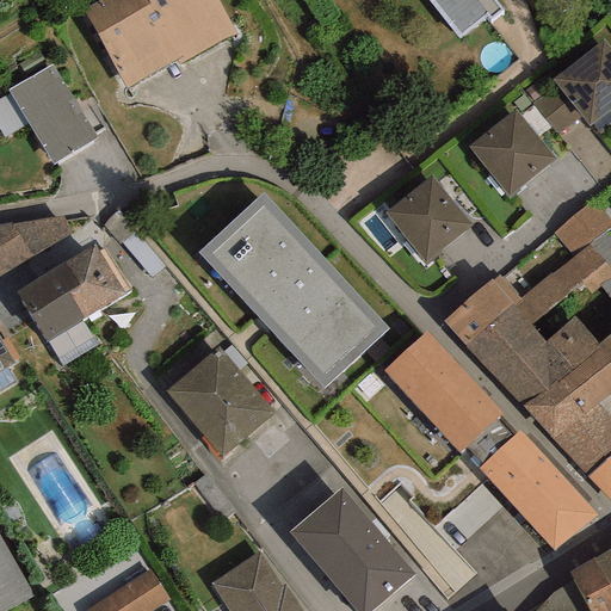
[(127,88),(177,61),(141,0),(99,0),(82,10),(127,88)]
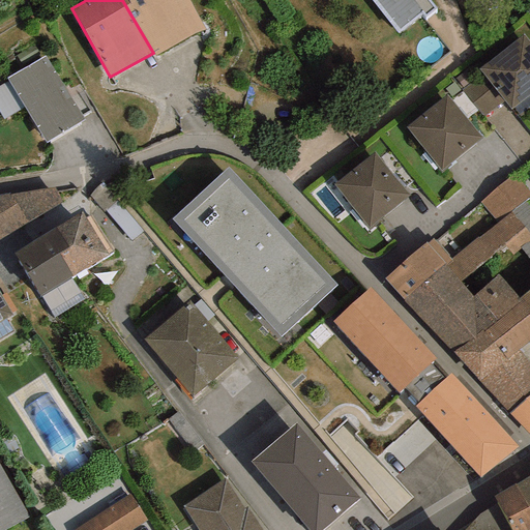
[(122,0),(153,53),(155,56),(204,29),(187,0),(122,0)]
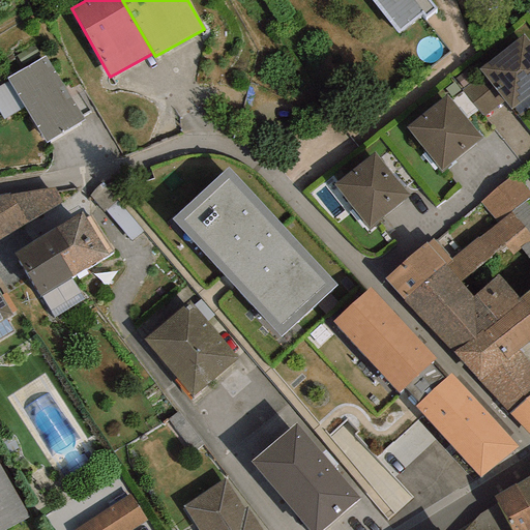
[(370,0),(395,33),(420,15),(423,20),(437,9),(430,0),(370,0)]
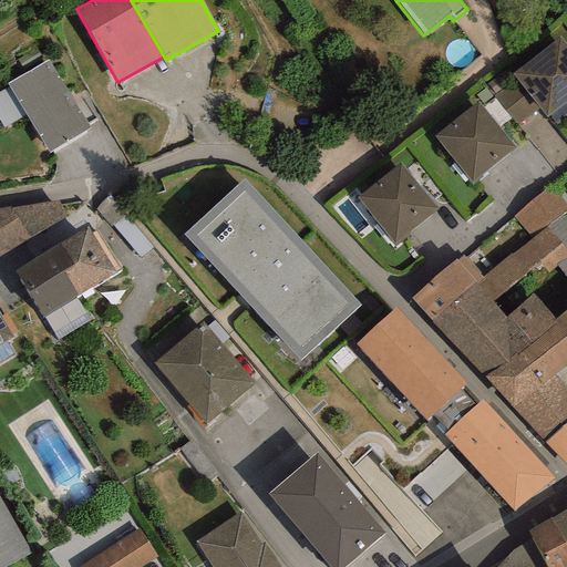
[(566,101),(566,45),(560,37),(512,74),(517,81),(539,110),(546,117),(566,101)]
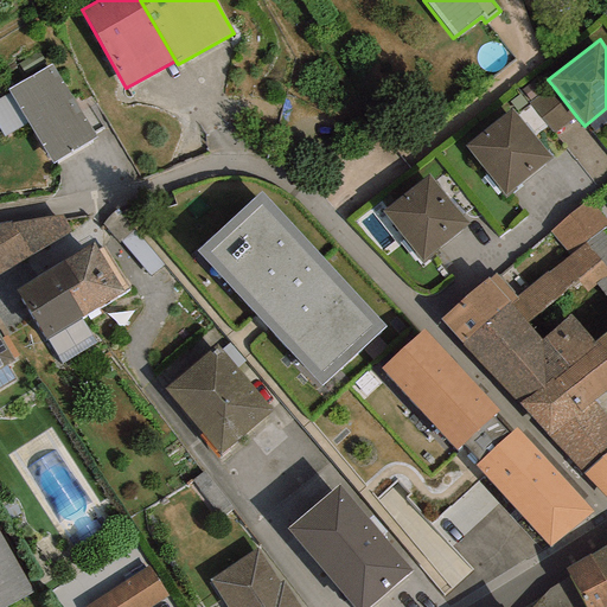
[(52,164),(96,138),(51,64),(7,90),(10,94),(27,123),(52,164)]
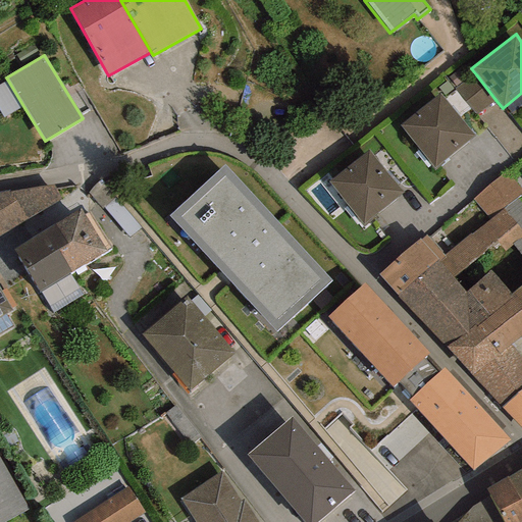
[(476,116),(497,101),(476,74),(456,90),(476,116)]
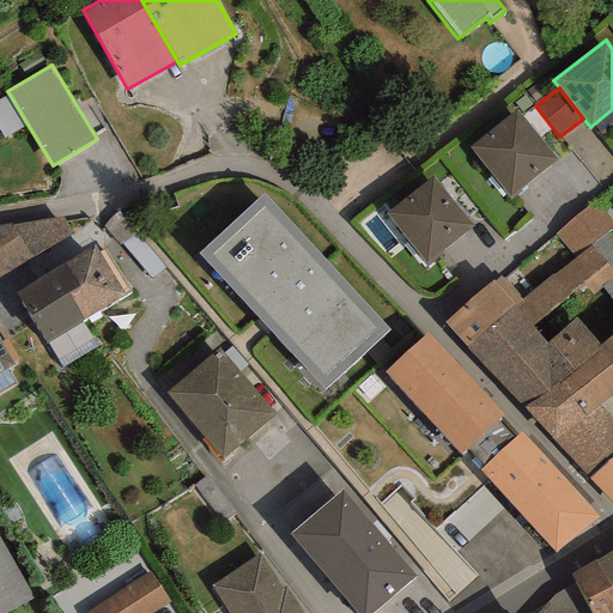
[(0,132),(4,139),(28,125),(10,95),(0,99),(0,132)]
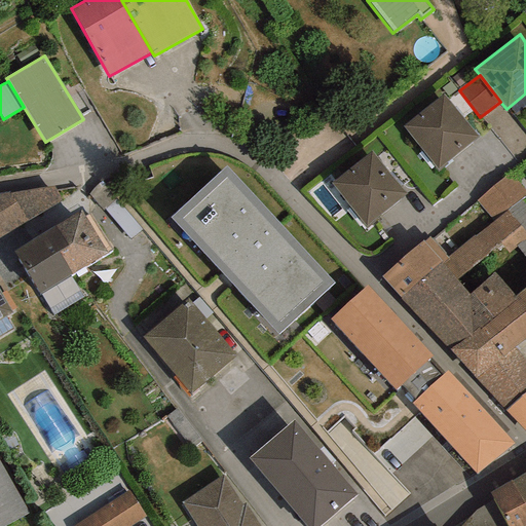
[(478,138),(444,96),(403,126),(437,170),(478,138)]
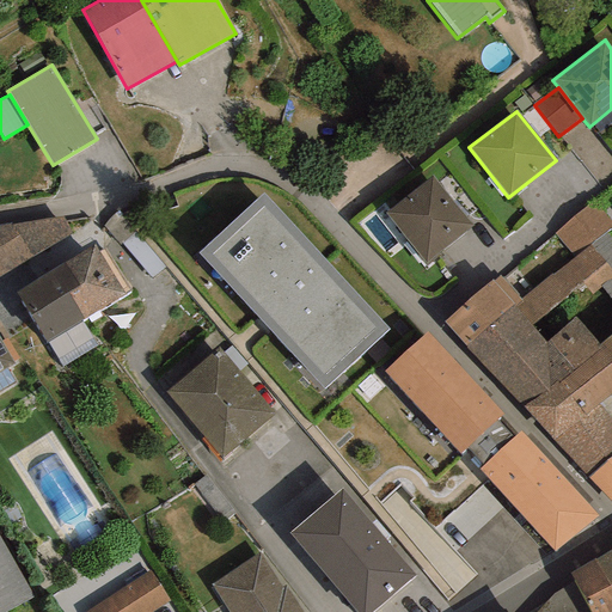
[(472,227),(432,178),(385,214),(426,265),(472,227)]
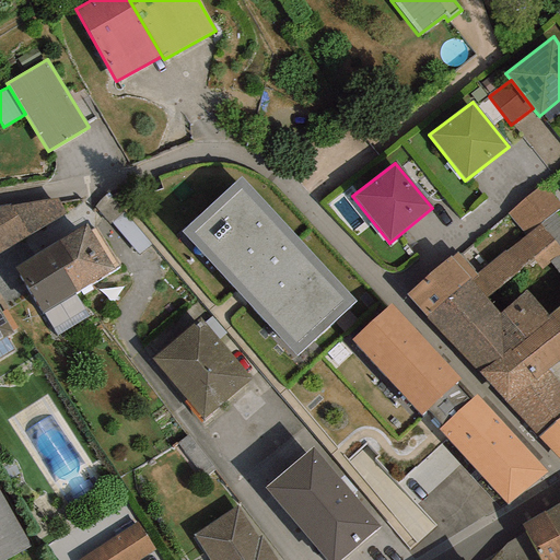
[(354,301),(241,178),(182,232),(296,354),(354,301)]
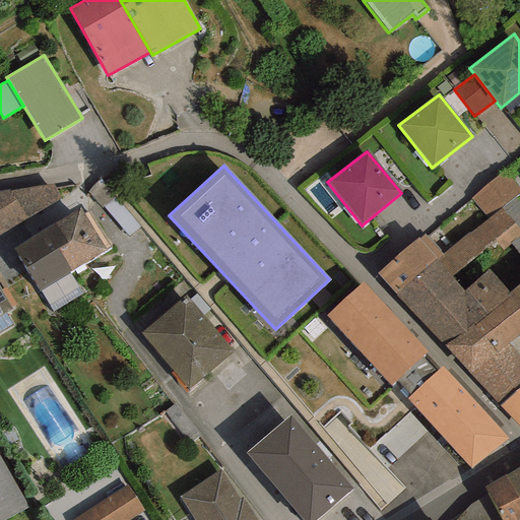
[(519,189),(504,171),(471,198),(488,219),(500,209),(519,191),(519,189)]
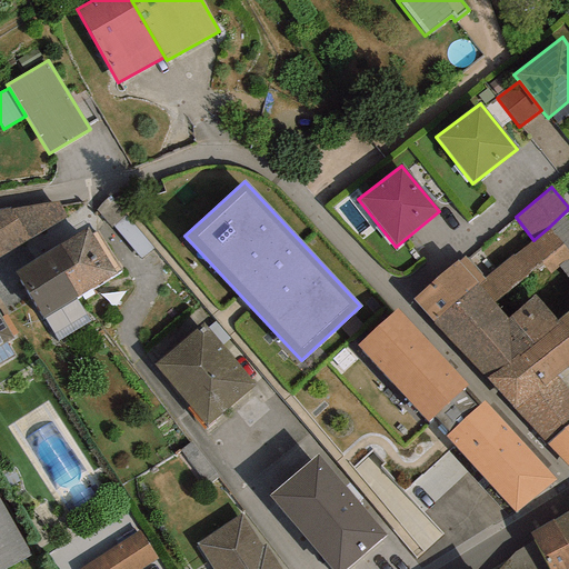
[(0,256),(66,217),(57,201),(10,209),(10,208),(0,209),(0,256)]
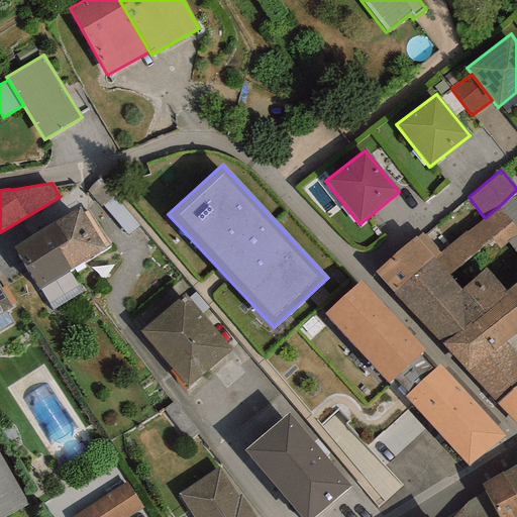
[(55,246),(69,270),(109,246),(87,211),(83,213),(80,207),(54,223),(65,241),(55,246)]
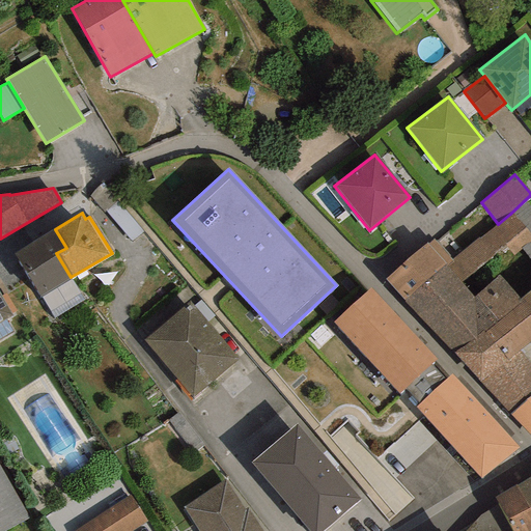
[(452,260),(446,264),(462,282),(505,246),(512,255),(521,250),(530,242),(530,236),(510,214),(498,224),(452,260)]
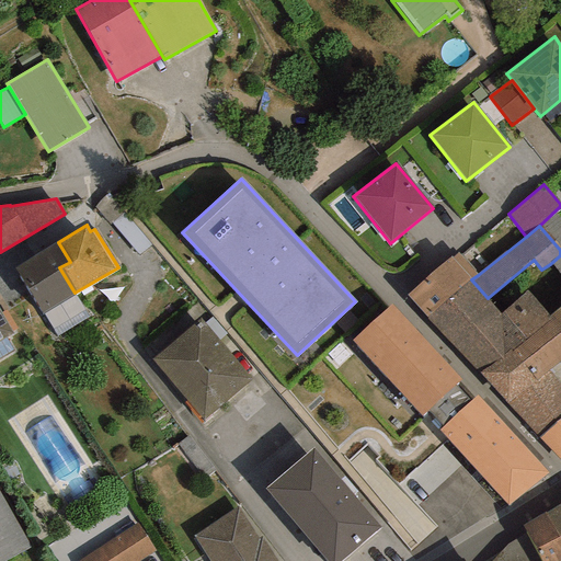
[(58,242),(14,268),(42,313),(75,293),(59,267),(70,262),(58,242)]
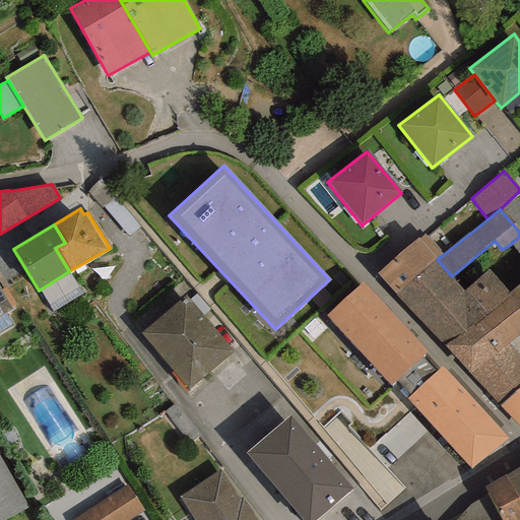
[(377,273),(395,295),(444,345),(486,314),(466,288),(464,290),(452,276),(437,259),(443,255),(424,234),(418,239),(417,238),(377,273)]
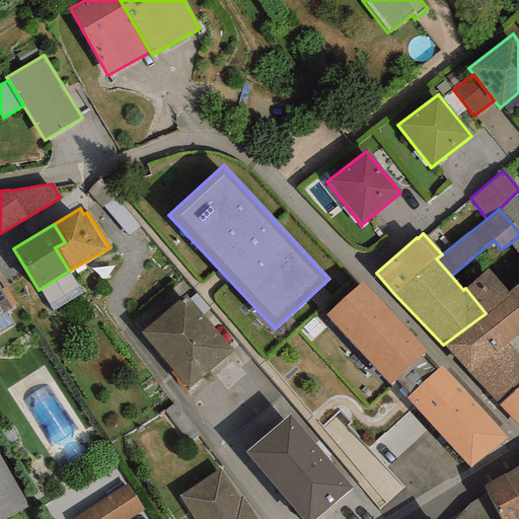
[(518,284),(509,293),(489,269),(465,288),(486,313),(443,345),(469,374),(507,343),(518,332),(518,284)]
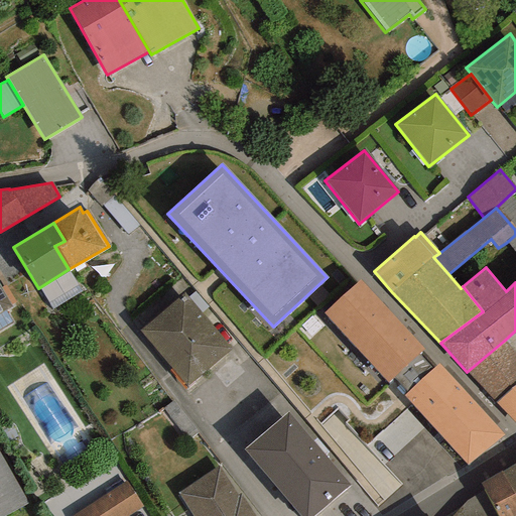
[(407,393),(433,370),(419,355),(423,351),(360,280),(324,313),(388,382),(394,377),(407,393)]
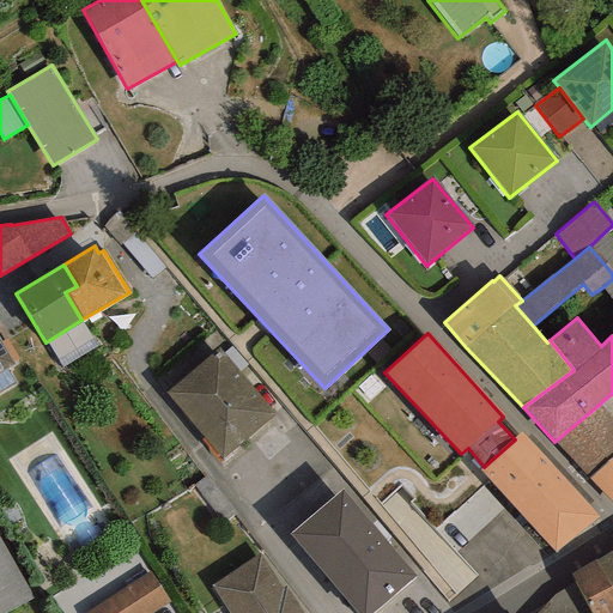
[(0,372),(6,370),(14,365),(12,363),(18,359),(6,339),(1,341),(0,340),(0,372)]
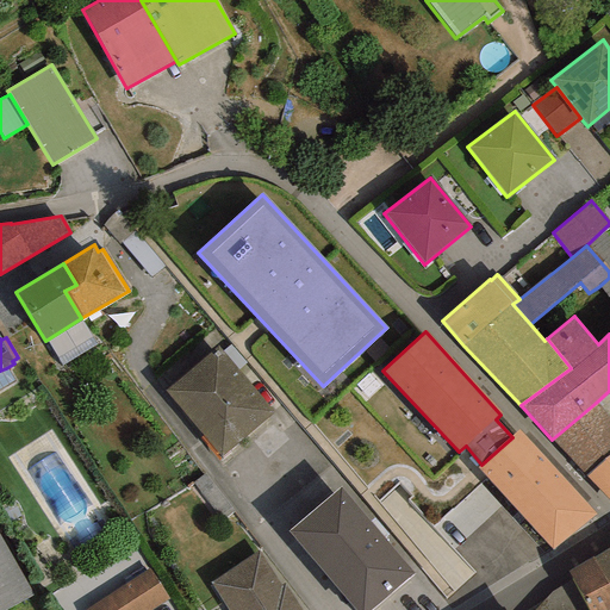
[(273,412),(217,346),(165,391),(221,458),(273,412)]
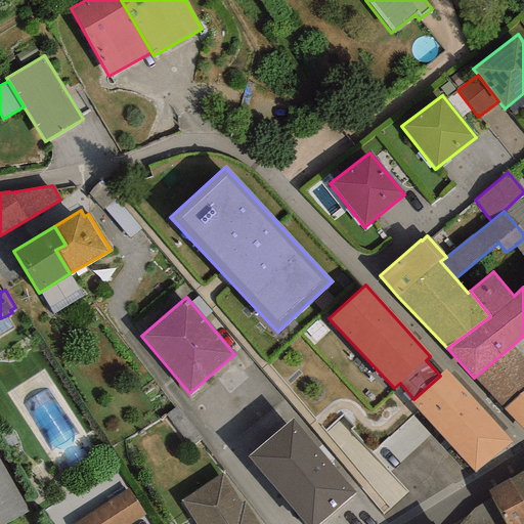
[(0,334),(11,328),(5,316),(0,318),(0,334)]
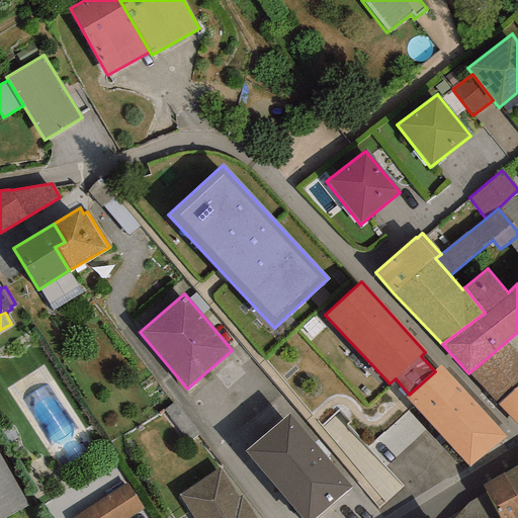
[(517,357),(506,342),(468,373),(517,426),(517,357)]
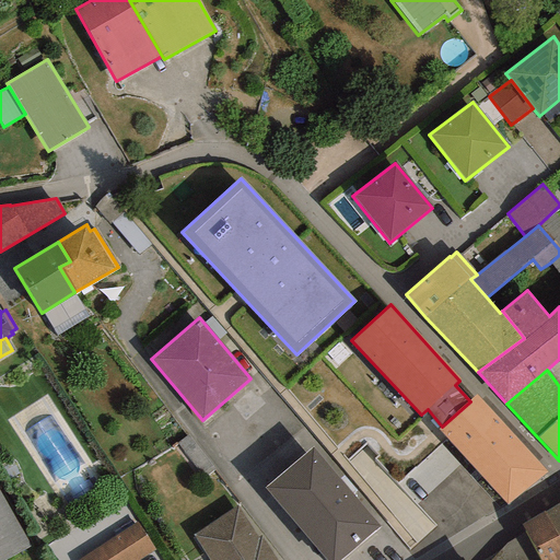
[(546,474),(477,395),(470,401),(442,427),(439,430),(506,505),(546,474)]
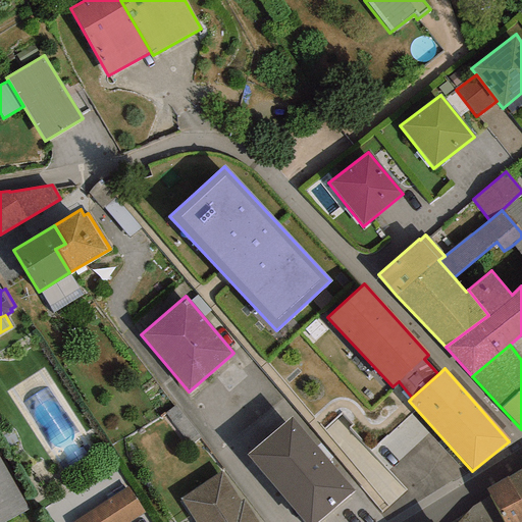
[(291,417),(247,455),(303,521),(316,521),(354,490),(291,417)]
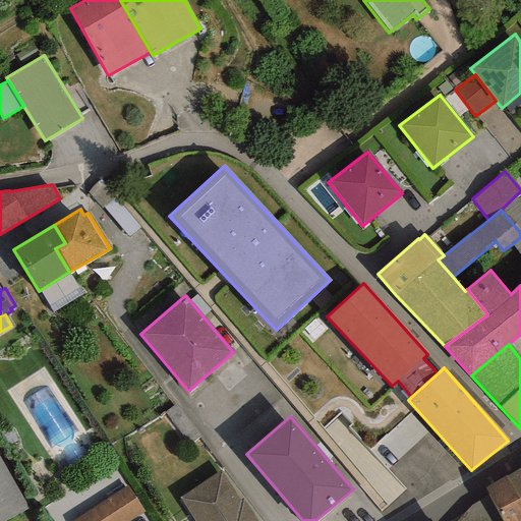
[(0,520),(5,520),(29,509),(0,459),(0,520)]
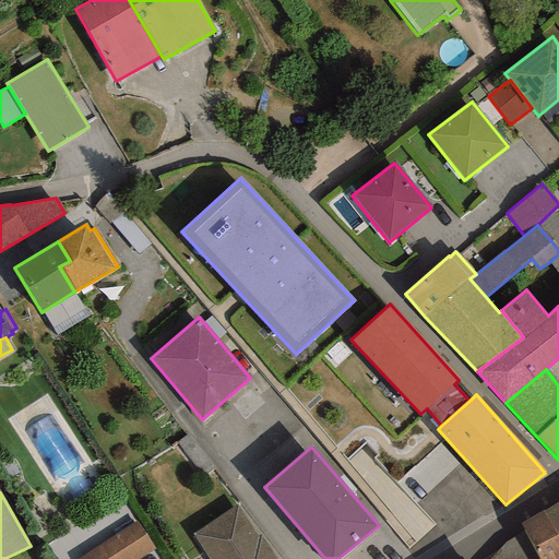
[(558,500),(542,511),(558,540),(558,500)]
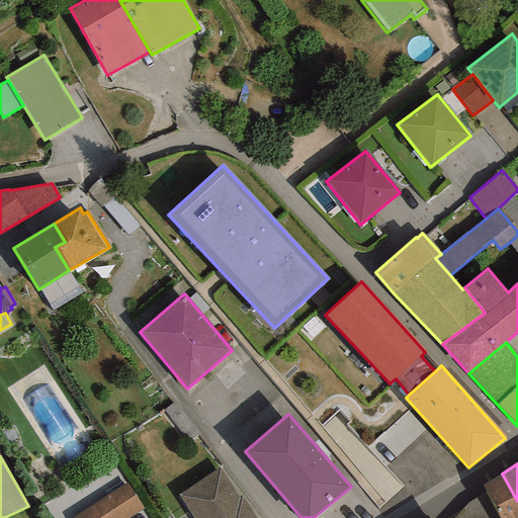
[(255,517),(241,496),(239,497),(220,468),(179,495),(192,517),(255,517)]
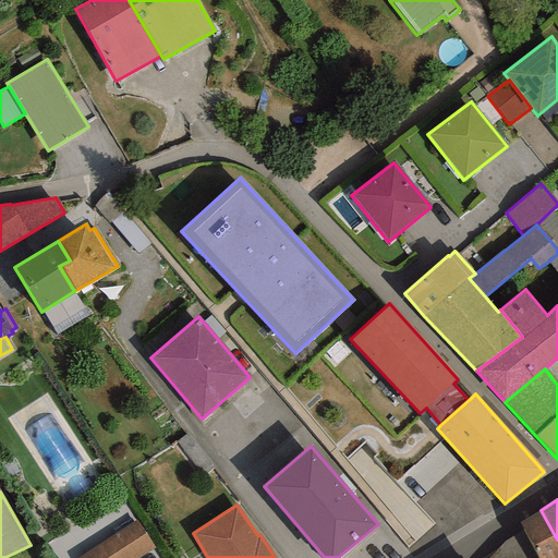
[(520,523),(537,557),(557,557),(557,540),(541,510),(520,523)]
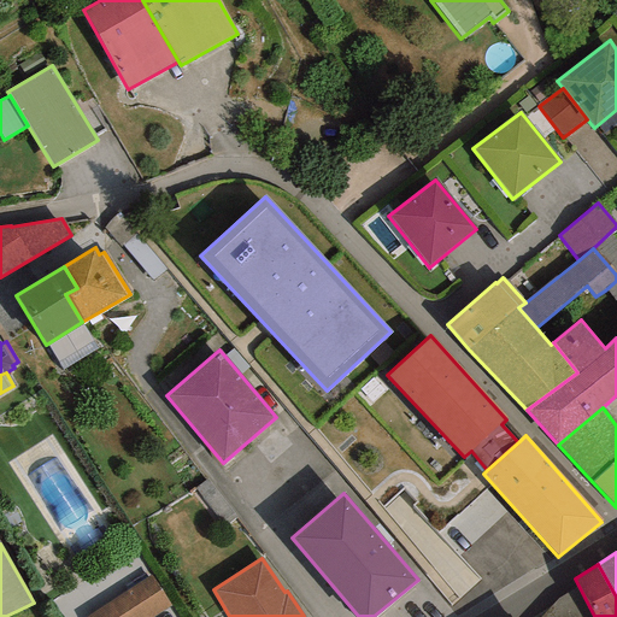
[(151,616),(170,606),(151,575),(84,616),(83,616),(151,616)]
